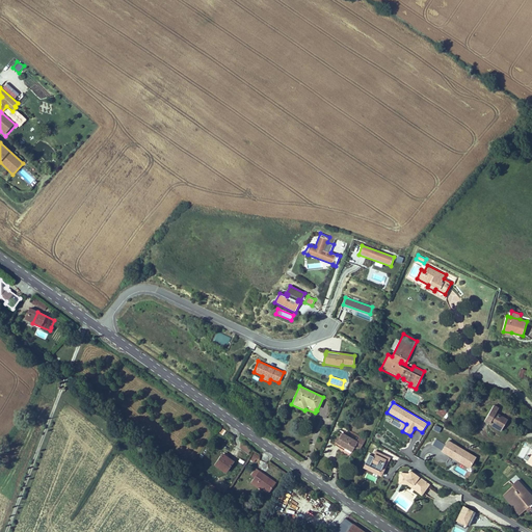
[(508,420),(496,413),(499,407),(494,405),(483,422),(501,431),(508,420)]
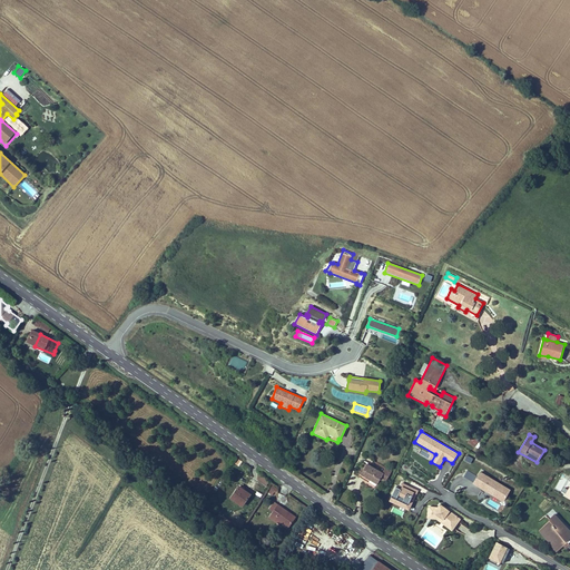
[(468,443),(474,448),(479,442),(472,436),(468,443)]
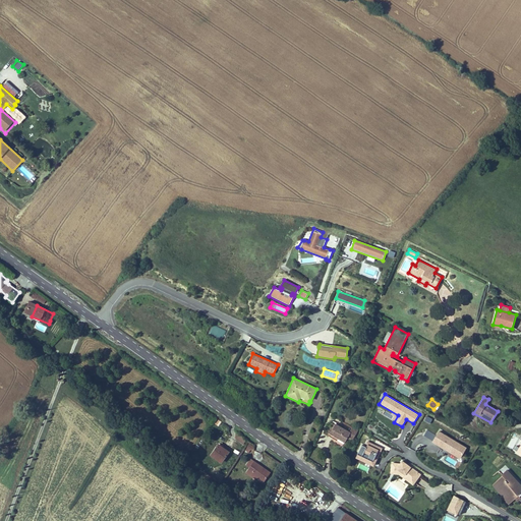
[(326,432),(330,435),(334,426),(331,424),(330,424),(326,432)]
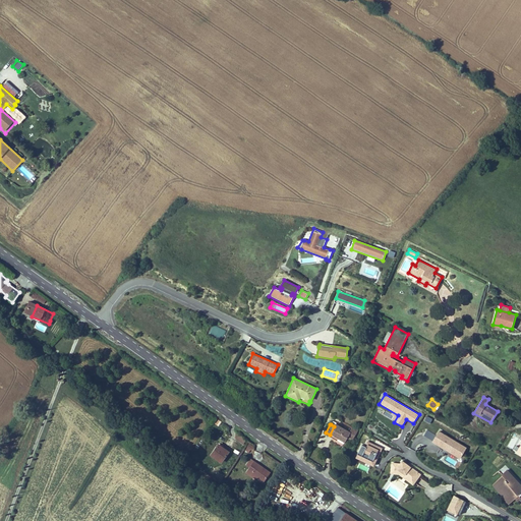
[(349,432),(336,424),(334,426),(330,435),(345,443),(347,439),(352,441),(358,429),(352,426),(349,432)]
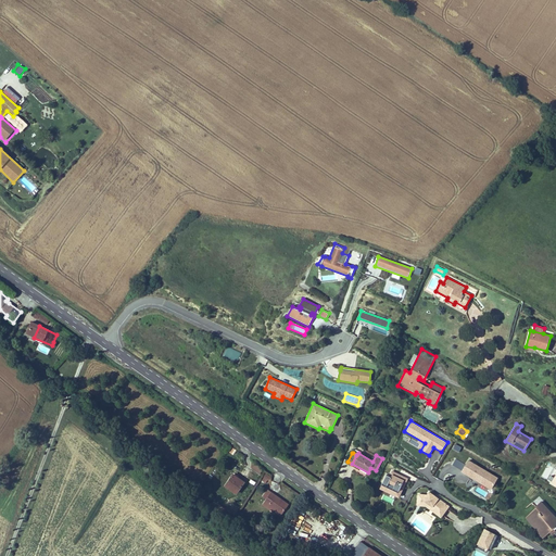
[(455,459),(453,466),(462,469),(465,464),(455,459)]
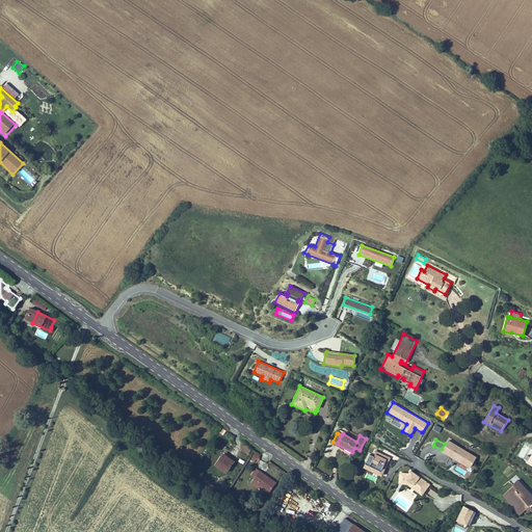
[(241,441),(240,449),(248,454),(251,449),(241,441)]
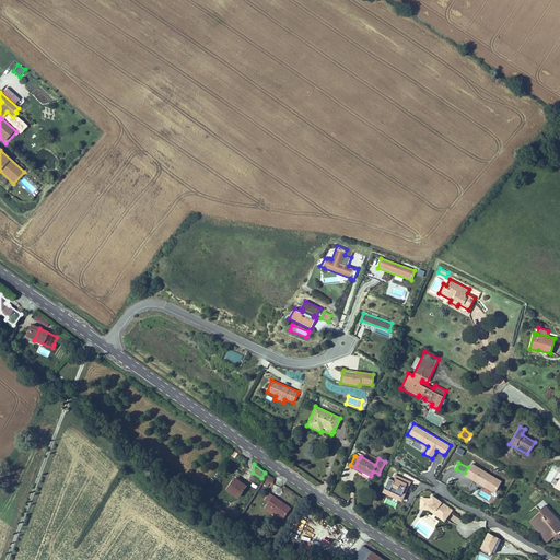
[(494,493),(501,481),(471,464),(464,476),(494,493)]
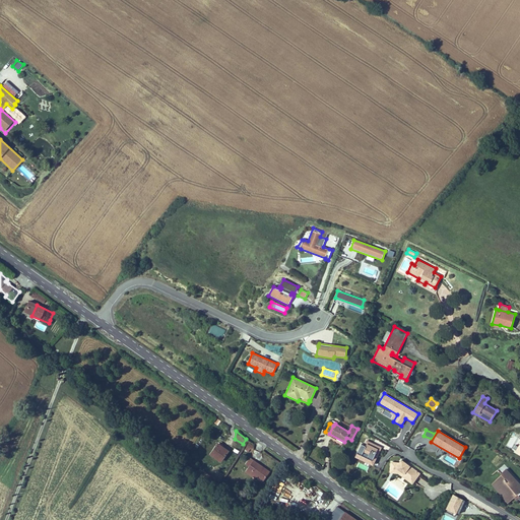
[(373,466),(382,448),(366,440),(364,446),(361,445),(354,458),(373,466)]
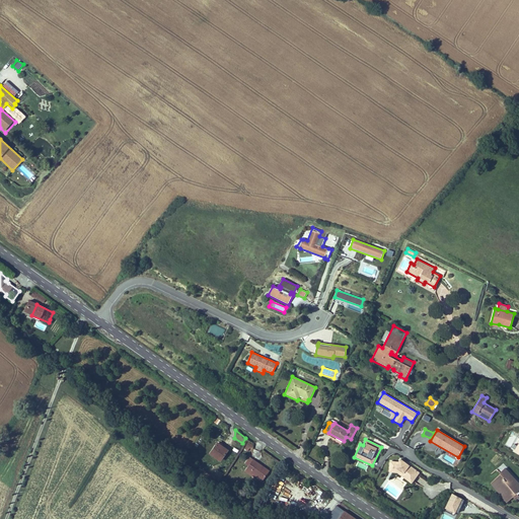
[(228,450),(217,442),(209,454),(220,462),(228,450)]
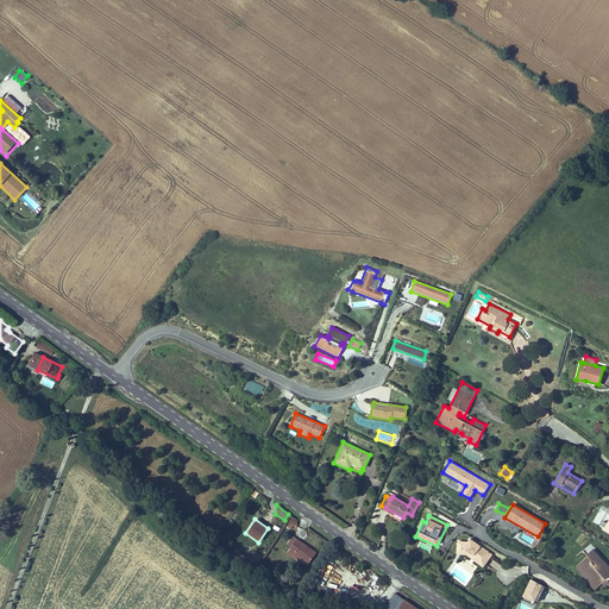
[(294,529),(296,521),(289,519),(287,527),(294,529)]
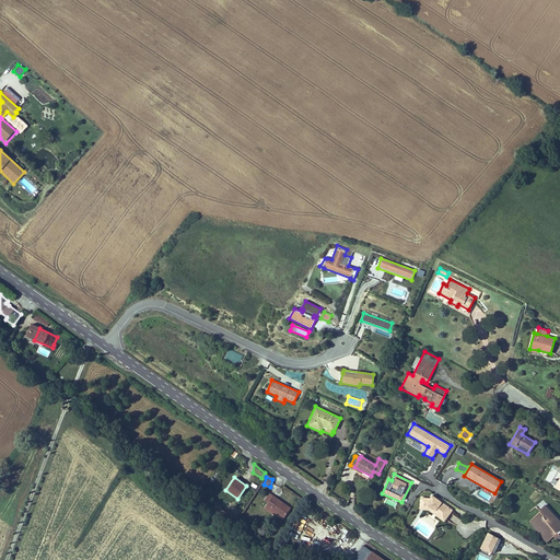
[(291,508),(269,493),(265,500),(268,503),(266,506),(276,513),(283,518),(291,508)]
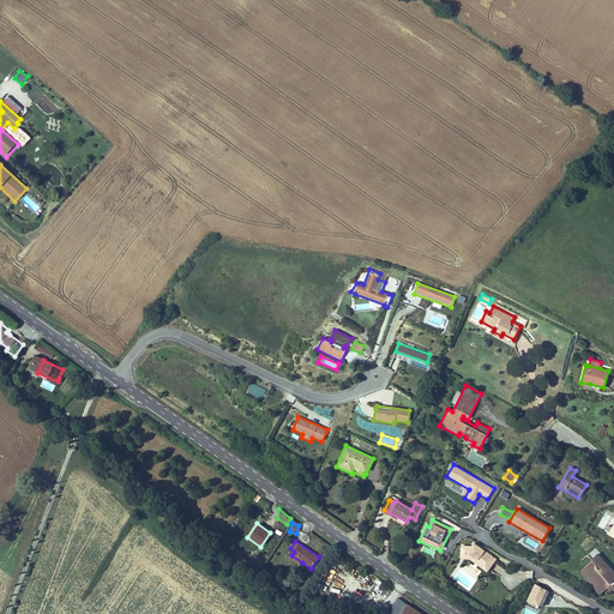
[(462,547),(461,557),(470,558),(476,561),(476,560),(485,566),(491,557),(482,551),(482,552),(479,551),(480,549),(473,545),(470,548),(462,547)]
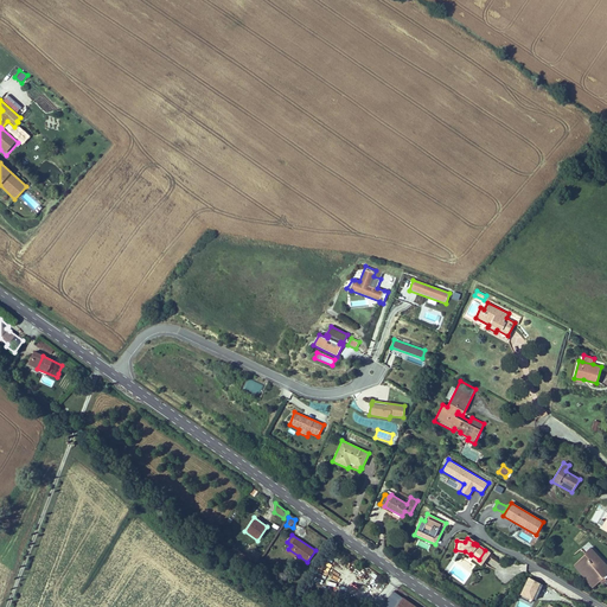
[(428,550),(430,544),(417,540),(415,545),(428,550)]
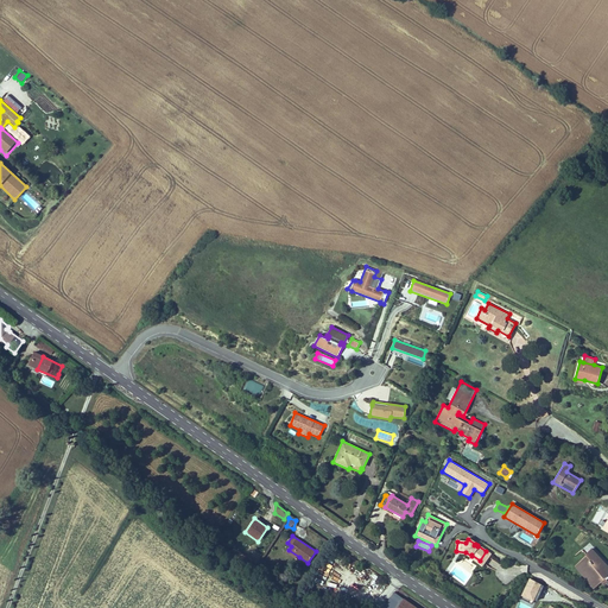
[(244,555),(234,548),(230,551),(240,558),(244,555)]
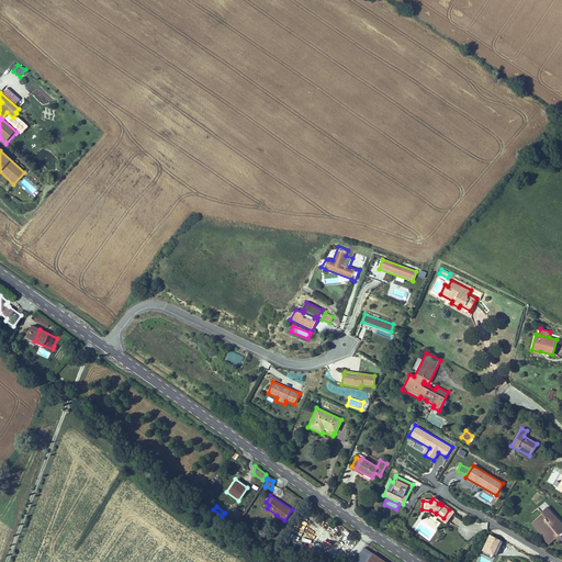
[(561,530),(561,524),(547,507),(540,513),(542,514),(544,517),(537,525),(551,540),(558,535),(559,536),(560,535),(560,534),(560,532),(561,530)]
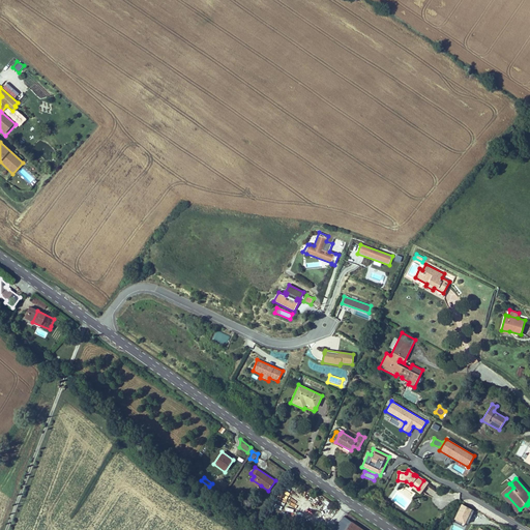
[(261,486),(252,479),(249,481),(259,488),(261,486)]
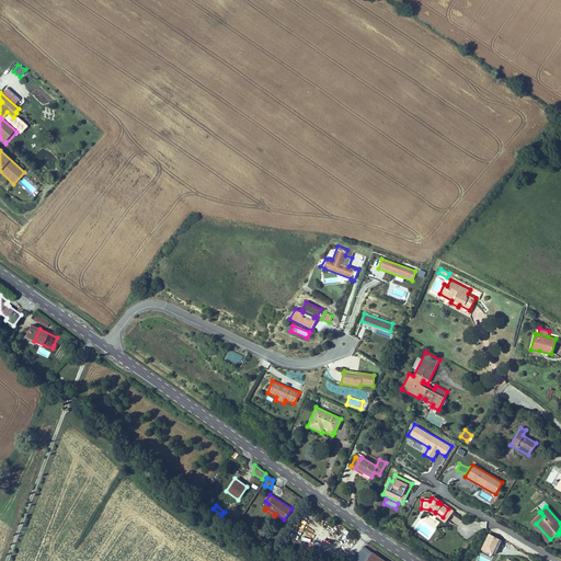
[(421,508),(421,511),(428,512),(444,523),(453,512),(448,508),(443,517),(435,512),(435,513),(430,510),(421,508)]
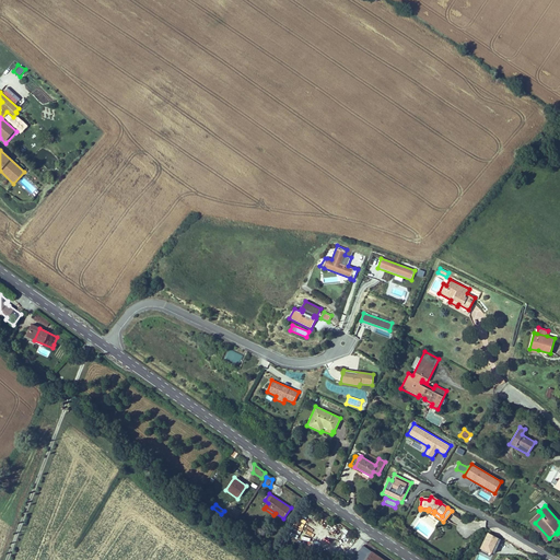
[(543,515),(540,512),(529,522),(546,540),(549,538),(535,523),(543,515)]
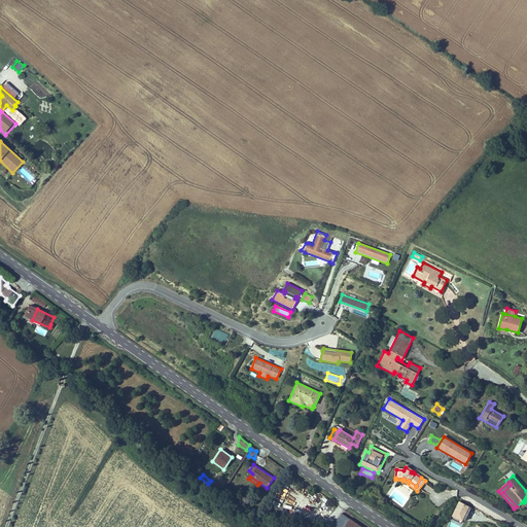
[(278,494),(285,497),(288,491),(282,487),(278,494)]
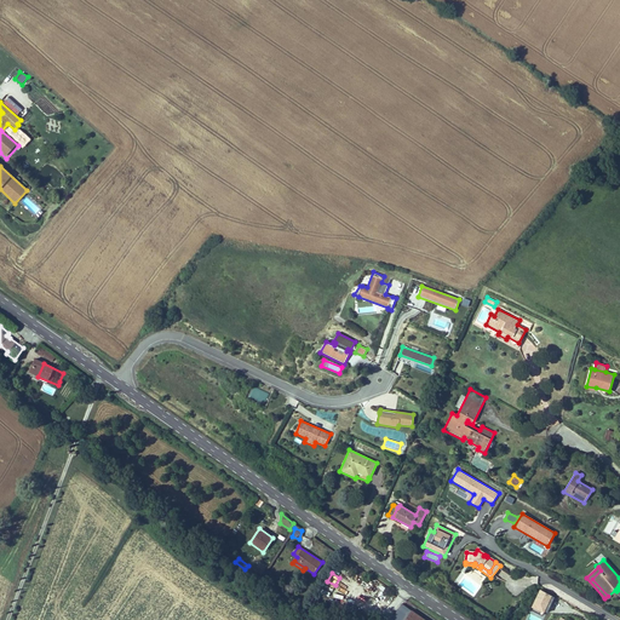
[(551,597),(552,596),(539,590),(530,608),(532,609),(530,610),(541,615),(543,614),(544,612),(547,614),(555,598),(551,597)]
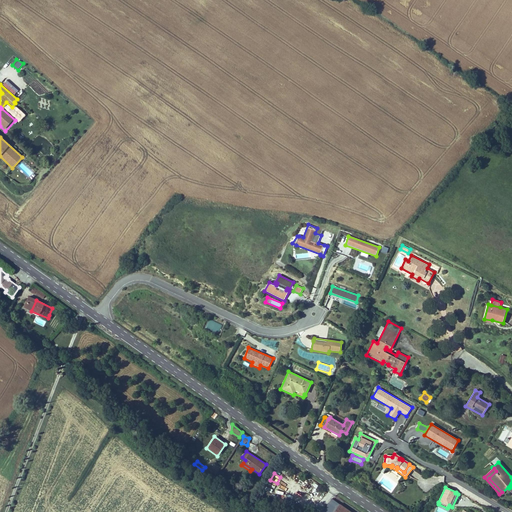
[(326,511),(334,511),(340,504),(332,499),(324,510),(326,511)]
